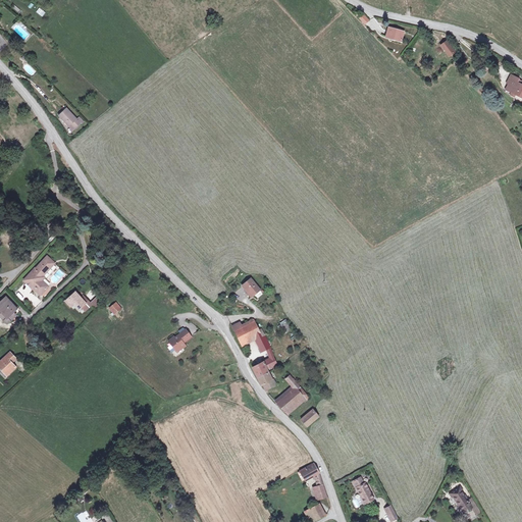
[(389,28),(387,39),(401,42),(404,32),(389,28)]
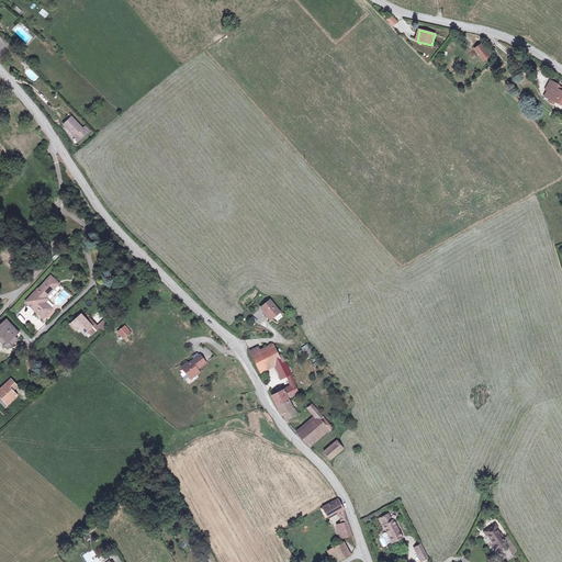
[(491,56),(484,46),(482,47),(480,45),(474,48),(479,56),(483,62),(491,56)]
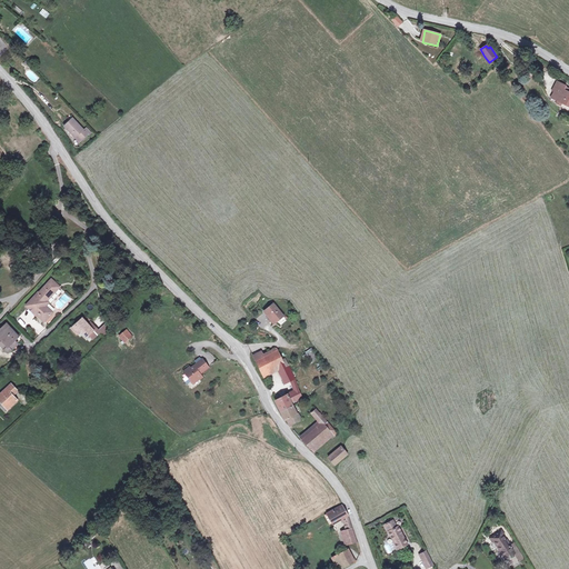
[(568,95),(563,92),(566,88),(557,83),(551,92),(553,93),(550,99),(556,102),(560,105),(567,108),(568,107),(568,95)]
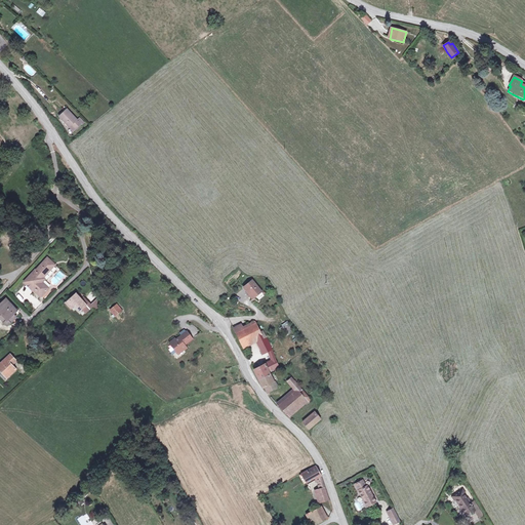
[(61,117),(72,127),(73,125),(77,129),(83,124),(84,124),(85,122),(80,117),(78,119),(69,109),(61,117)]
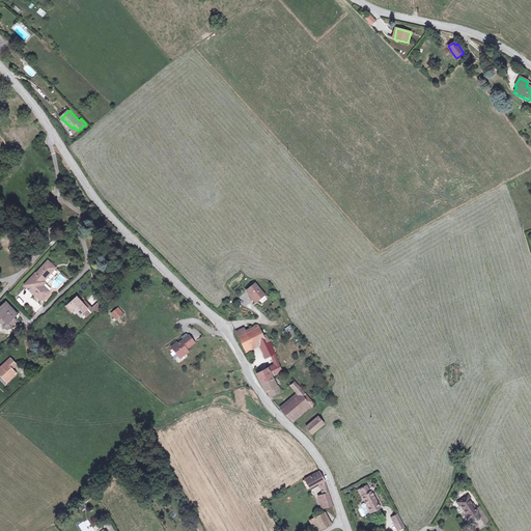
[(42,299),(47,292),(39,285),(43,282),(39,279),(43,277),(45,279),(57,266),(50,259),(37,272),(37,271),(25,284),(33,291),(34,290),(42,299)]
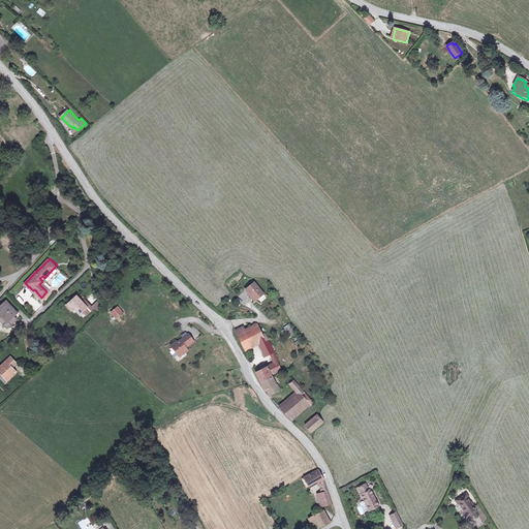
[(39,284),(47,291),(50,288),(42,281),(39,284)]
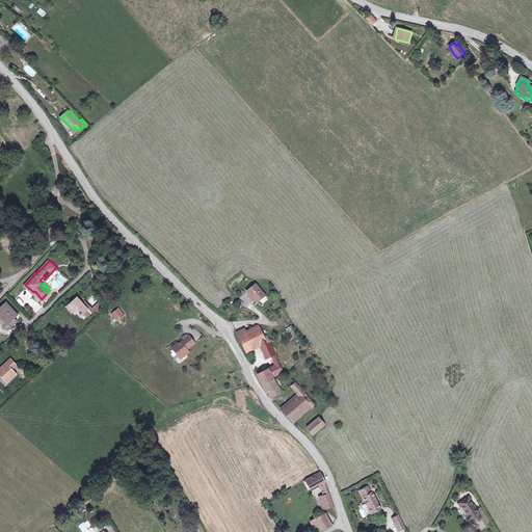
[(253,295),(251,296),(256,301),(264,295),(255,284),(245,291),(248,294),(249,293),(250,292),(253,295)]
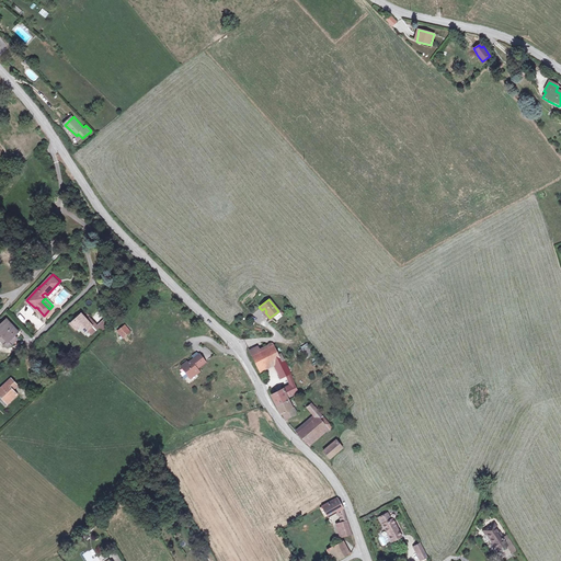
[(81,313),(68,325),(73,333),(82,325),(89,333),(98,327),(98,325),(91,319),(89,321),(81,313)]
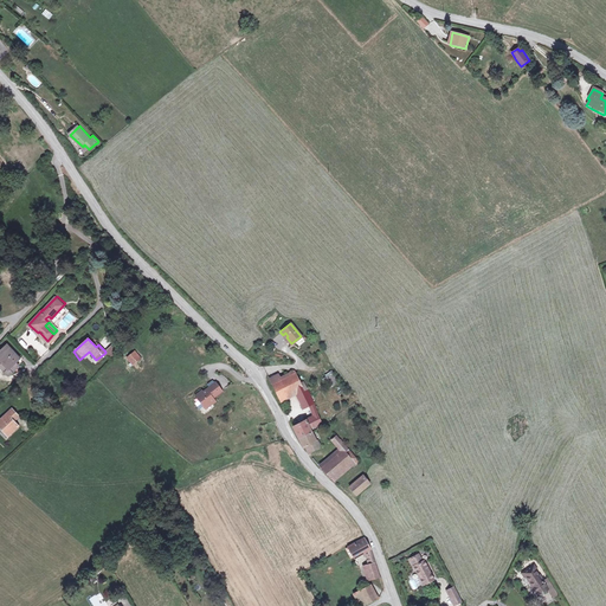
[(115,343),(105,352),(105,353),(109,356),(109,358),(115,352),(115,343)]
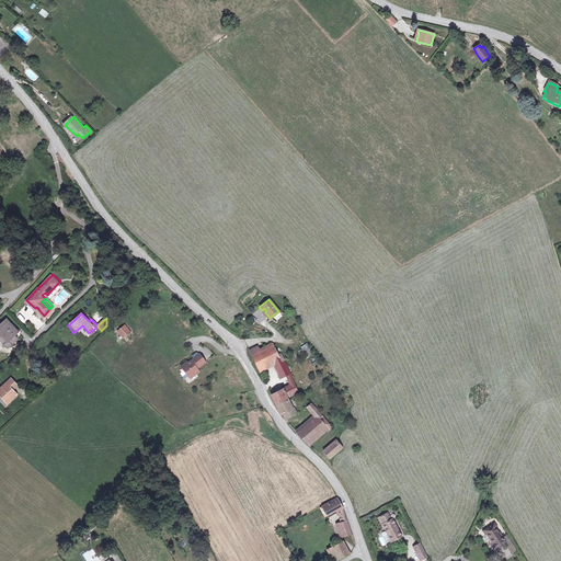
[(10,342),(14,338),(19,333),(8,320),(0,325),(0,333),(2,336),(4,335),(10,342)]
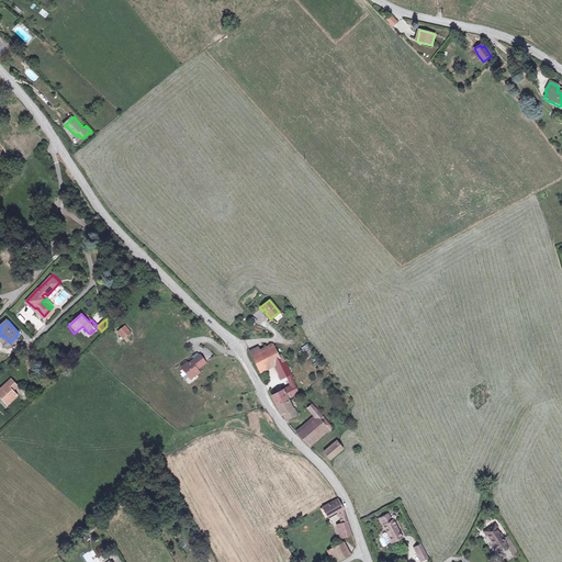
[(123,327),(116,333),(122,338),(128,333),(123,327)]
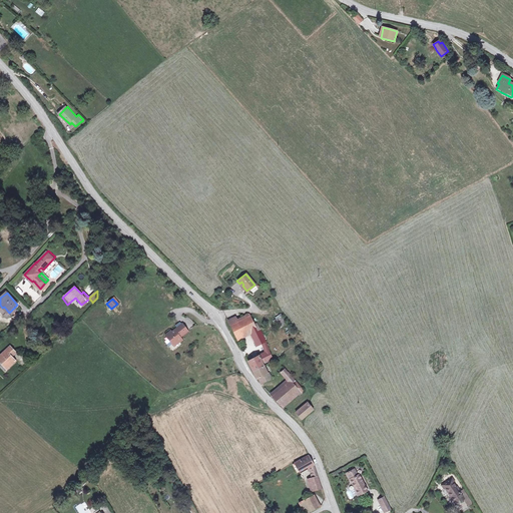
[(16,311),(13,309),(9,313),(4,307),(2,308),(0,305),(0,310),(7,319),(16,311)]
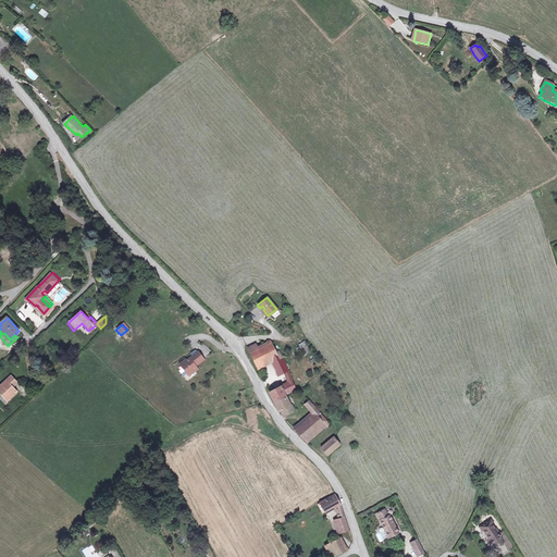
[(258,367),(271,359),(279,356),(271,343),(269,341),(261,344),(262,347),(257,350),(255,345),(248,349),(258,367)]
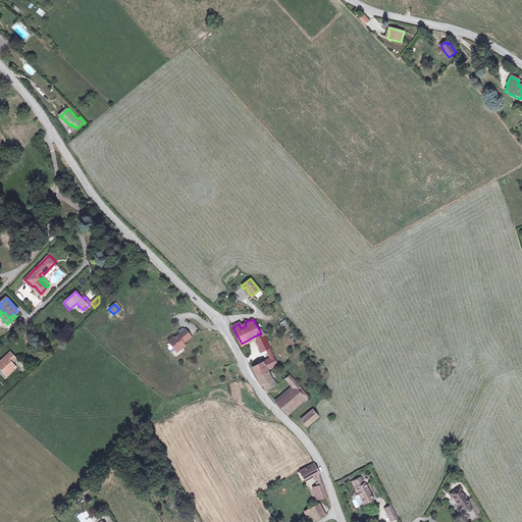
[(283,332),(292,327),(285,320),(278,325),(283,332)]
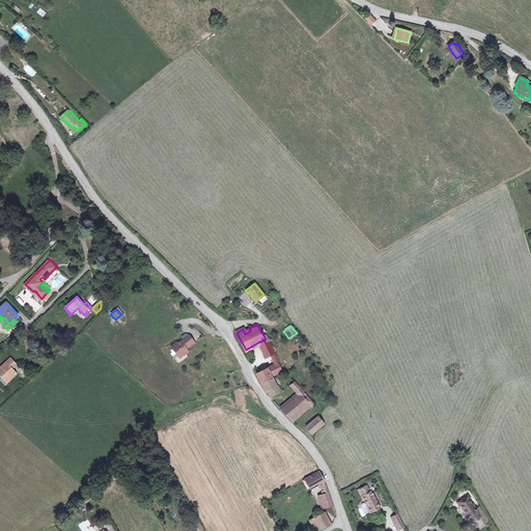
[(173,343),(167,347),(176,359),(185,353),(182,348),(185,346),(186,346),(190,343),(185,336),(174,345),(173,343)]
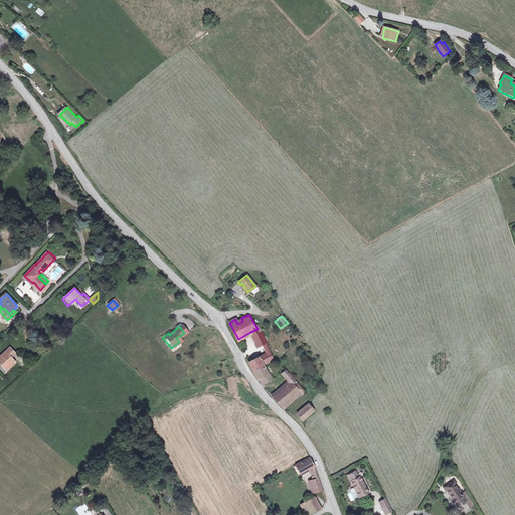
[(262,345),(268,342),(262,330),(260,327),(258,329),(250,332),(259,347),(262,345)]
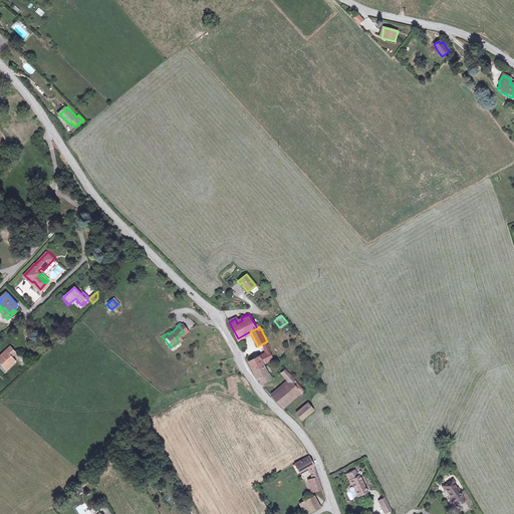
[(261,344),(264,349),(270,346),(267,341),(261,344)]
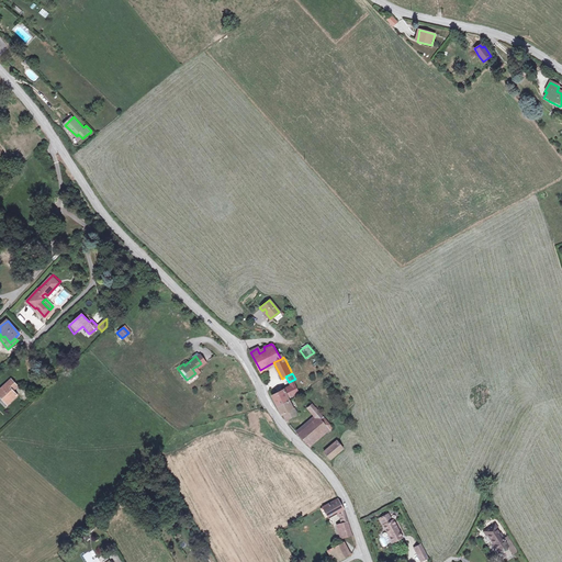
[(291,388),(299,383),(295,379),(289,382),(291,388)]
